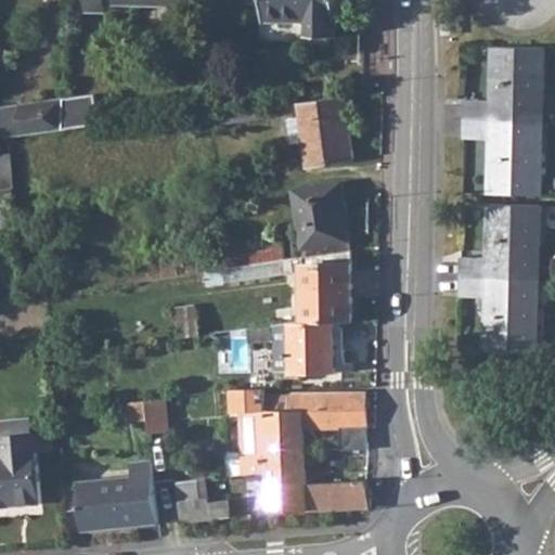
[(84,0),(84,11),(104,11),(104,3),(201,5),(201,0),(84,0)]
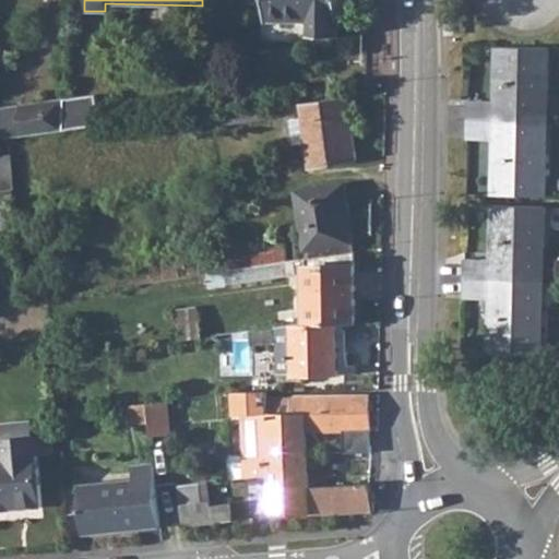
[(265,0),(265,21),(309,21),(309,35),(339,35),(339,0),(265,0)]
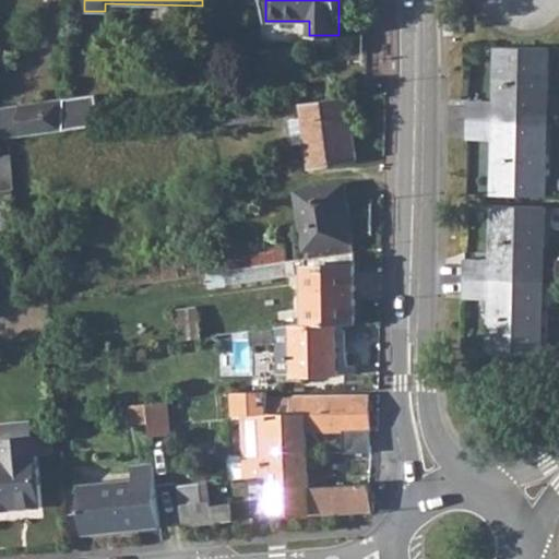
[(459,13),(450,14),(451,34),(460,34),(459,13)]
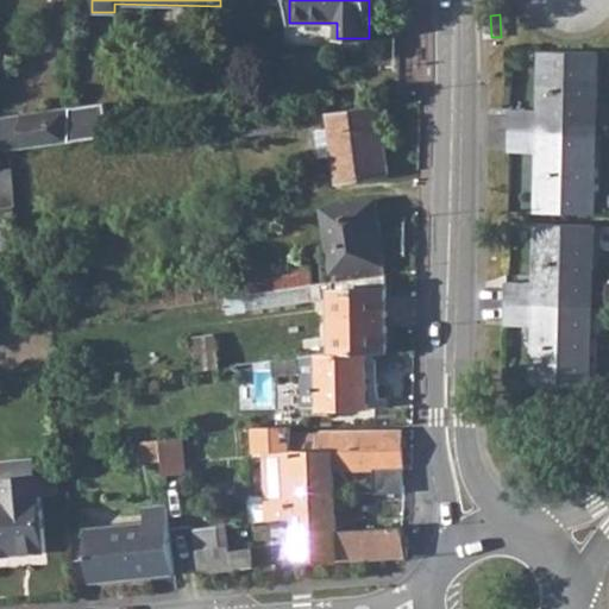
[(508,113),(509,126),(594,130),(597,51),(542,49),(540,113),(508,113)]
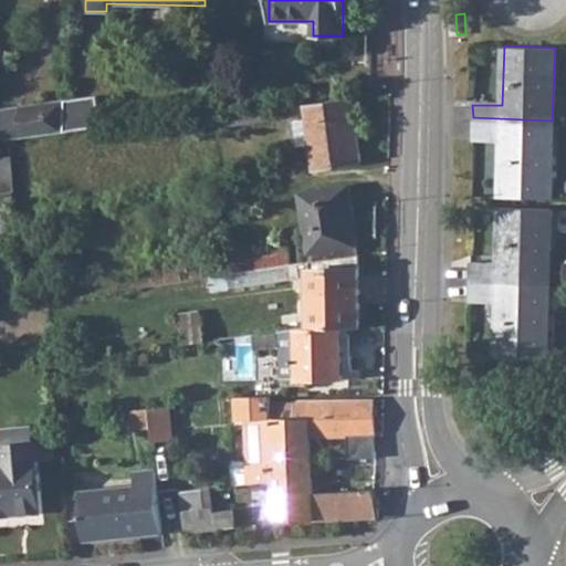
[(64,100),(63,130),(102,125),(96,94),(64,100)]
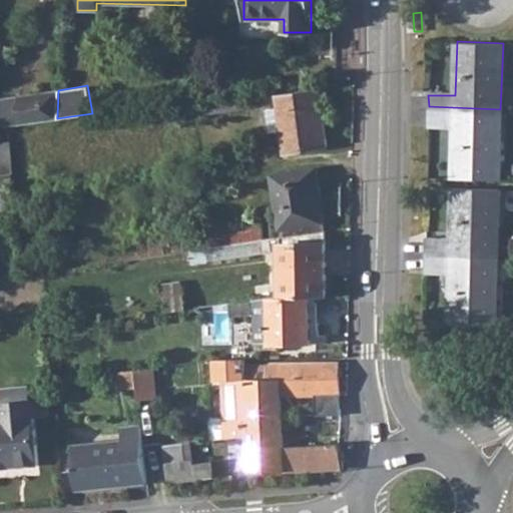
[(1,112),(1,126),(7,125),(57,118),(58,90),(17,96),(18,109),(1,112)]
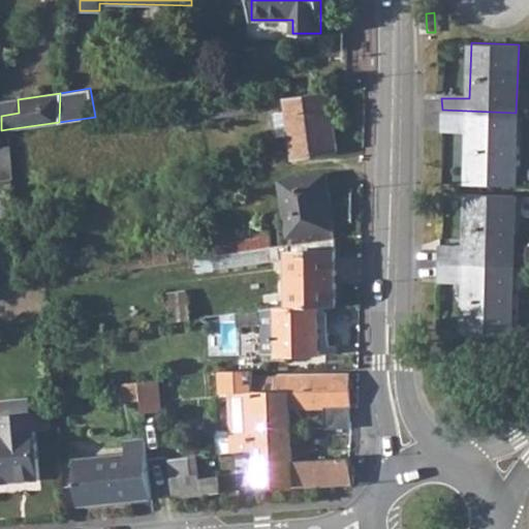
[(181,95),(181,104),(200,101),(199,93),(181,95)]
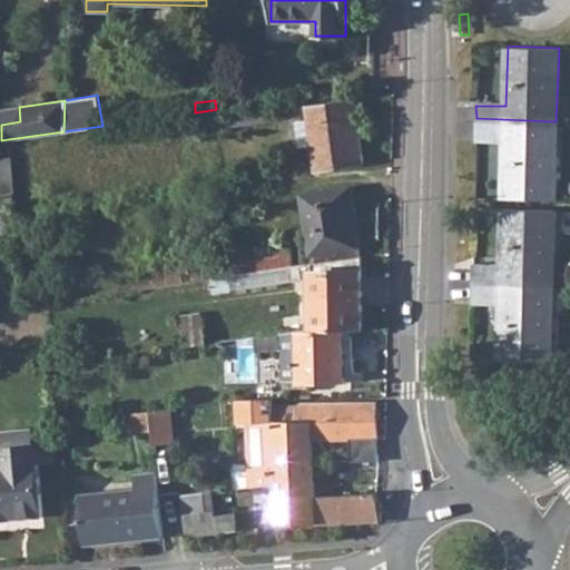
[(307,118),(292,120),(295,148),(311,146),(315,169),(362,161),(353,100),(305,107),(307,118)]
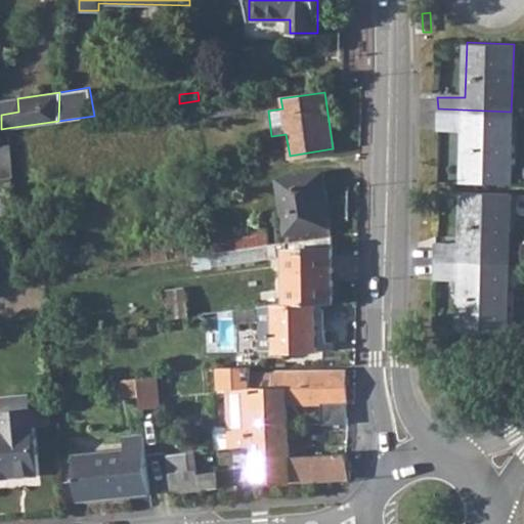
[(0,100),(0,129),(1,129),(1,115),(18,112),(17,98),(0,100)]
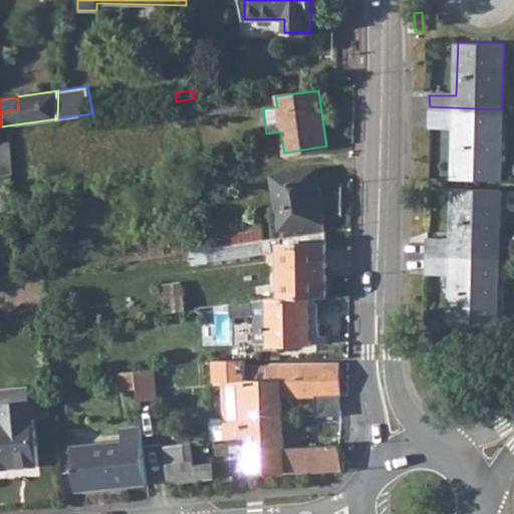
[(430,106),(429,121),(456,122),(455,179),(500,180),(501,109),(430,106)]
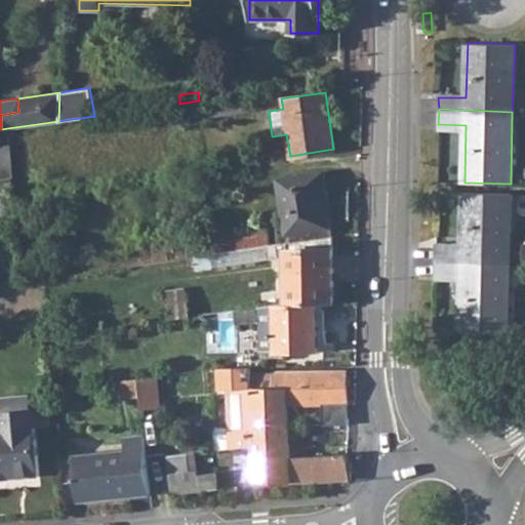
[(10,177),(7,143),(0,143),(0,187),(2,187),(1,177),(10,177)]
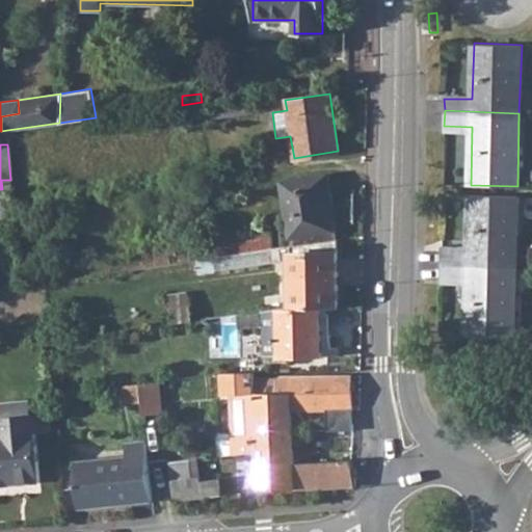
[(280,182),(290,247),(337,240),(335,233),(336,229),(327,174),(280,182)]
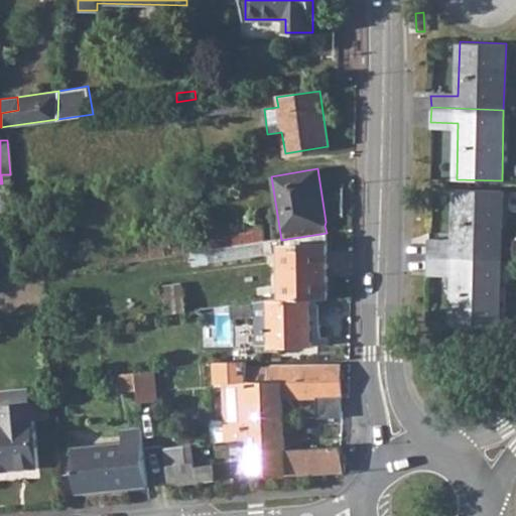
[(454,239),(427,238),(427,255),(500,258),(501,190),(456,188),(454,239)]
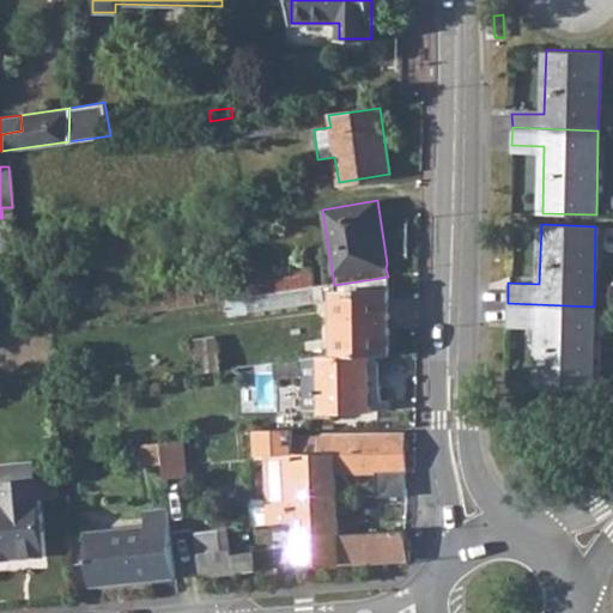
[(0,266),(18,265),(17,255),(0,255),(0,266)]
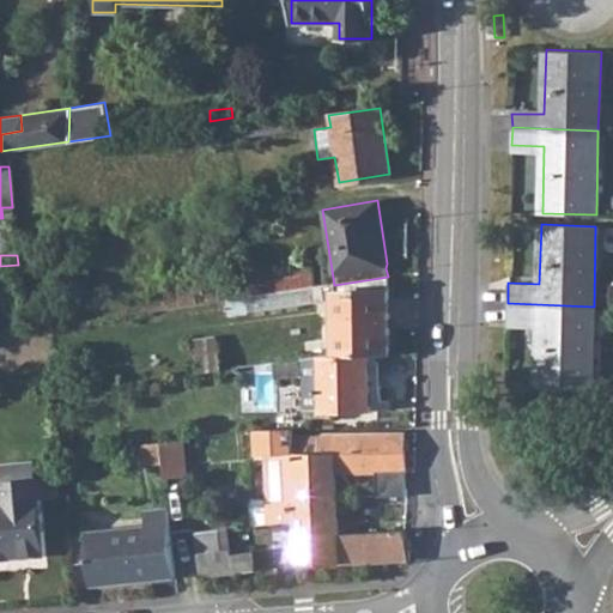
[(241,275),(243,297),(244,297),(320,286),(317,271),(284,274),(283,269),(241,275)]
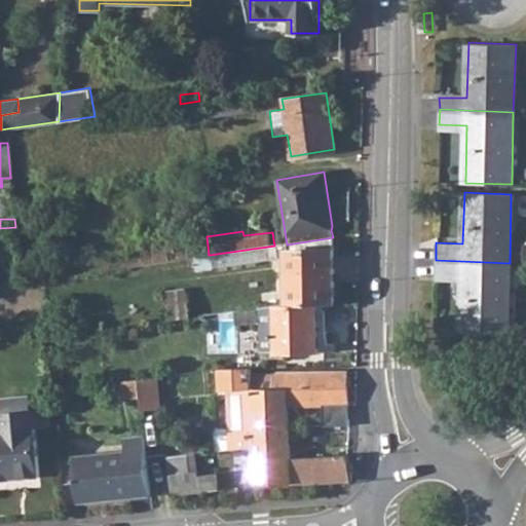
[(203,300),(205,314),(220,312),(228,311),(257,307),(273,305),(318,304),(335,304),(333,237),(287,245),(286,245),(286,288),(203,300)]
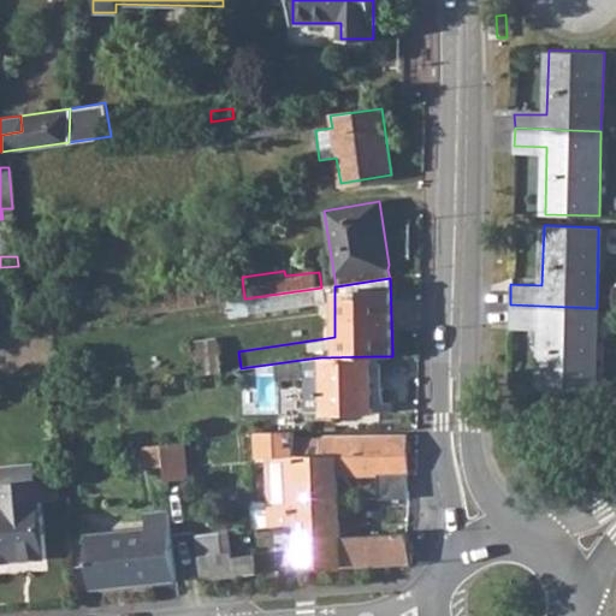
[(246,298),(244,298),(247,314),(326,303),(323,288),(321,288),(246,298)]
